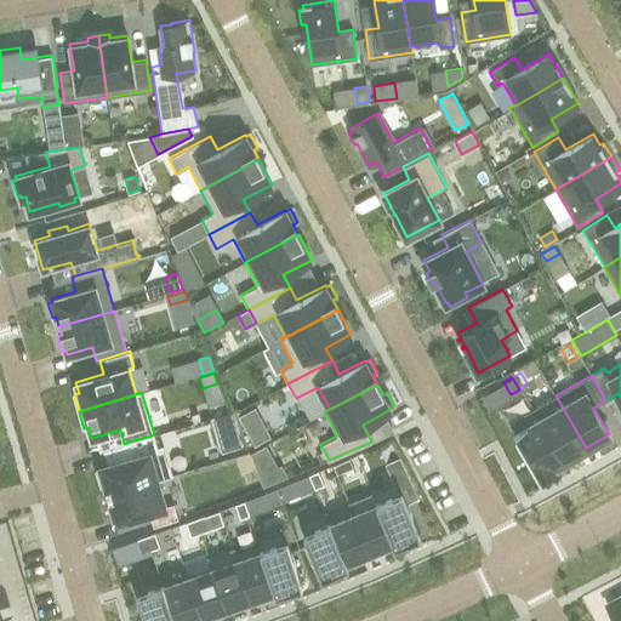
[(556,396),(533,409),(563,461),(585,449),(586,448),(556,396)]
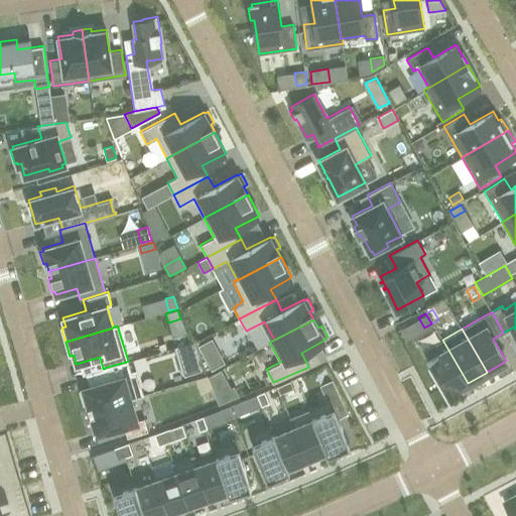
[(212,340),(199,346),(204,355),(217,348),(212,340)]
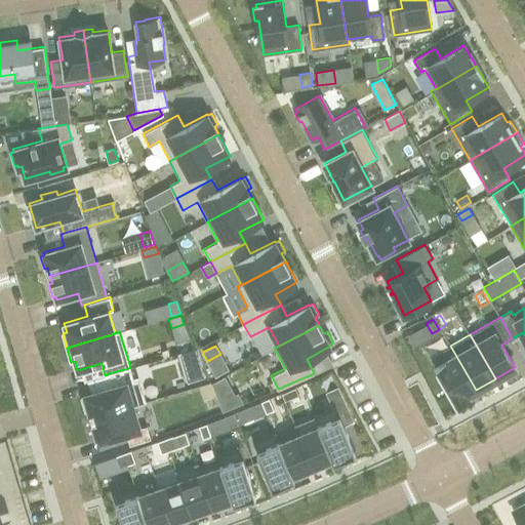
[(450,346),(430,357),(457,404),(470,396),(469,394),(476,390),(450,346)]
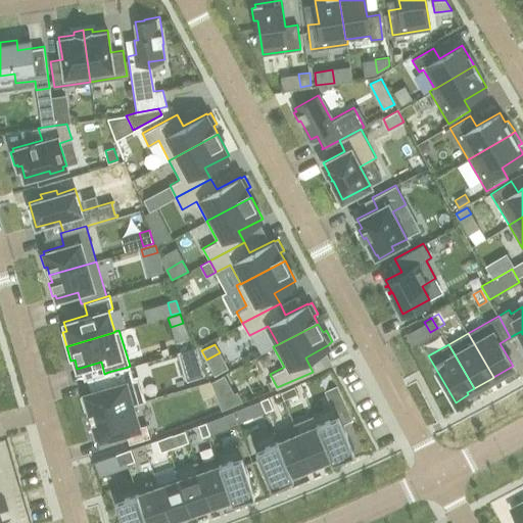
[(195,348),(183,351),(187,366),(199,363),(195,348)]
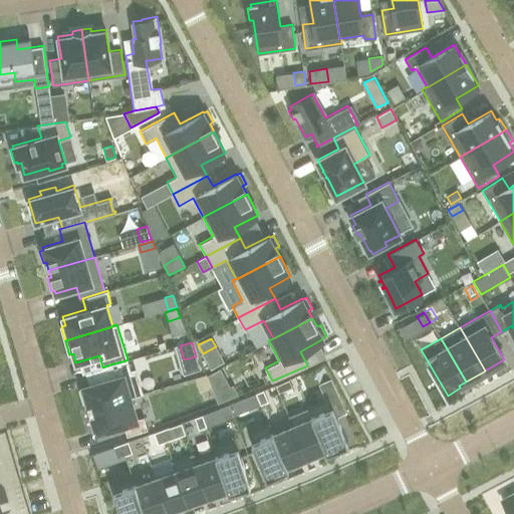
[(83,388),(79,389),(84,406),(88,405),(89,409),(131,397),(142,394),(135,370),(131,371),(127,359),(125,360),(106,365),(110,377),(82,386),(83,388)]
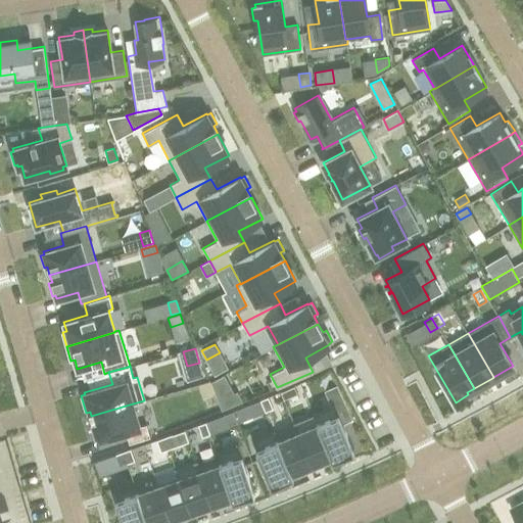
[(294,385),(281,391),(284,398),(297,393),(294,385)]
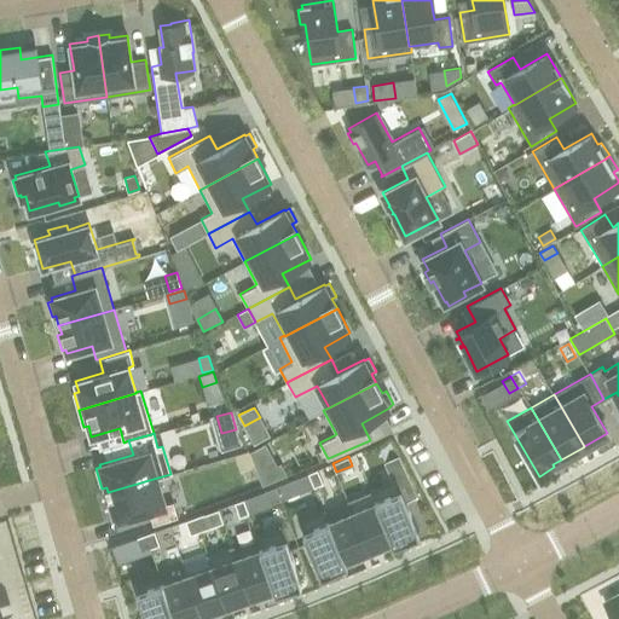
[(276,467),(258,474),(262,485),(287,475),(281,464),(276,467)]
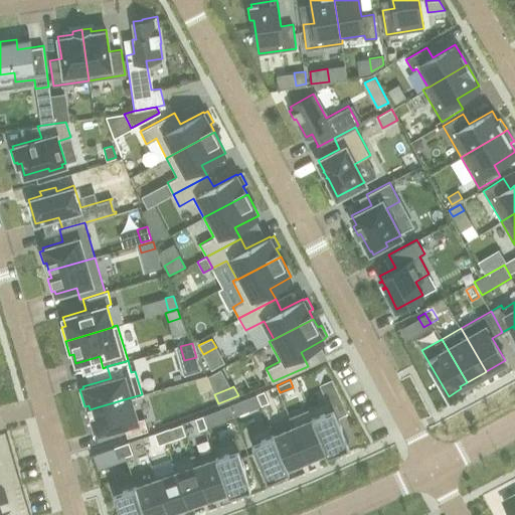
[(269,401),(264,390),(256,393),(262,405),(269,401)]
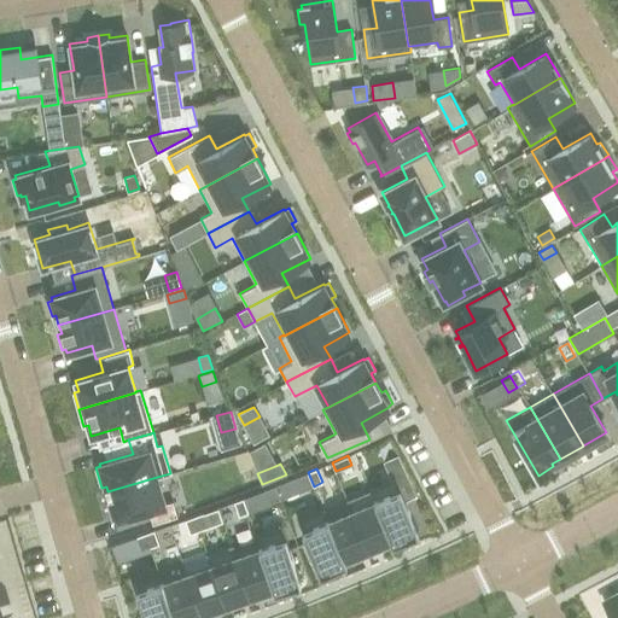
[(308,472),(298,477),(303,490),(314,487),(308,472)]
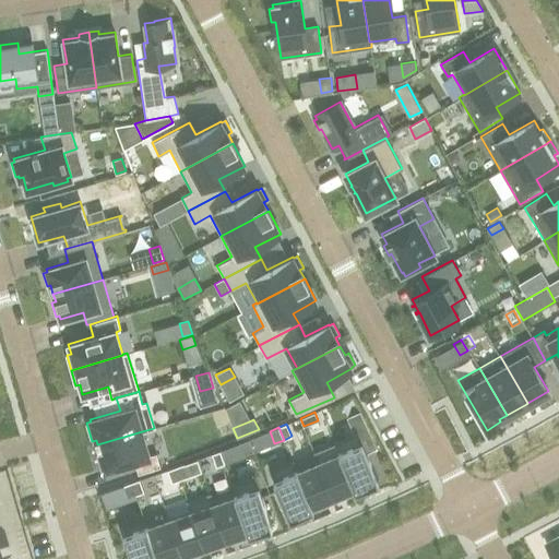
[(98,449),(94,450),(99,468),(104,467),(104,470),(134,461),(138,474),(161,467),(156,453),(149,454),(142,431),(97,444),(98,449)]
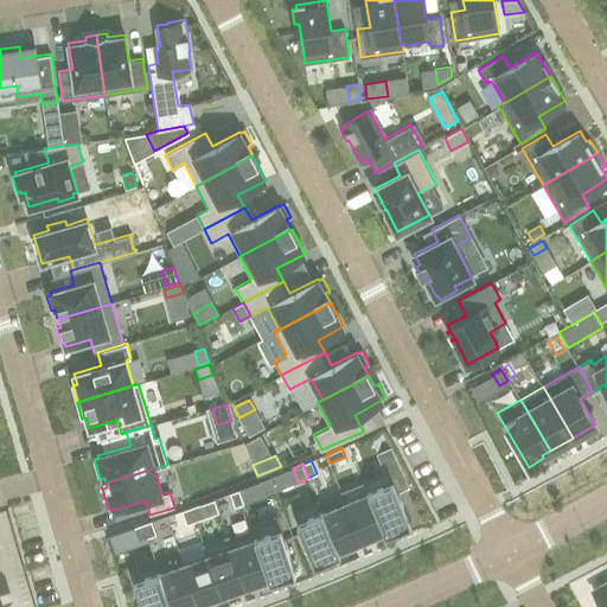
[(411,522),(389,468),(364,479),(387,530),(387,531),(411,522)]
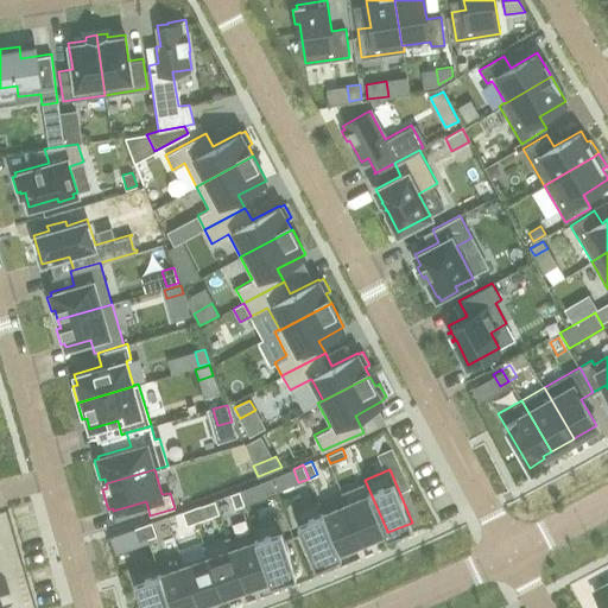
[(270,477),(240,489),(240,491),(245,504),(276,492),(270,477)]
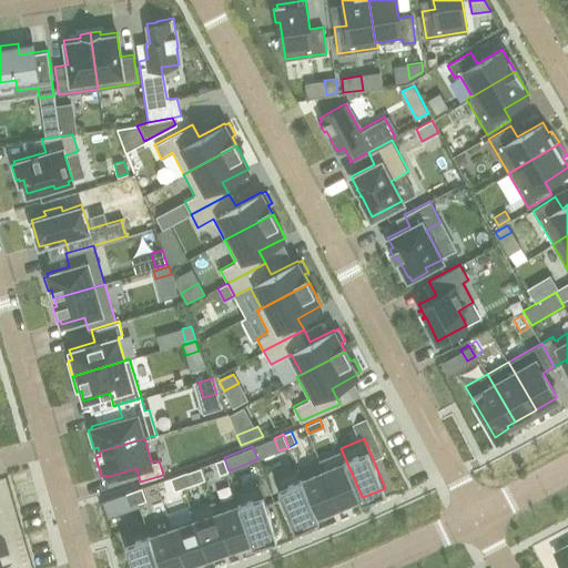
[(362,496),(341,448),(340,448),(341,449),(318,459),(323,469),(323,468),(338,505),(359,496),(361,498),(362,497),(362,496)]
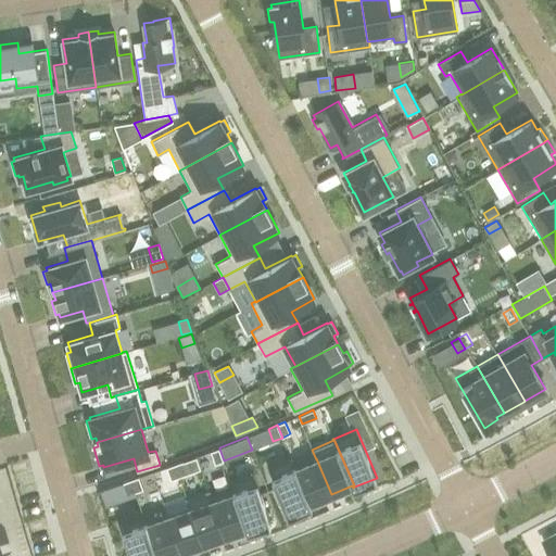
[(224,460),(219,449),(211,452),(215,464),(224,460)]
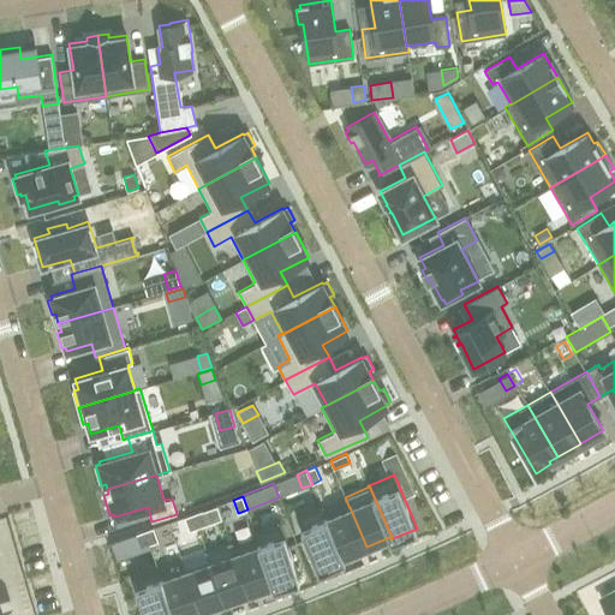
[(344,559),(326,518),(327,518),(322,505),(296,515),(318,569),(344,559)]
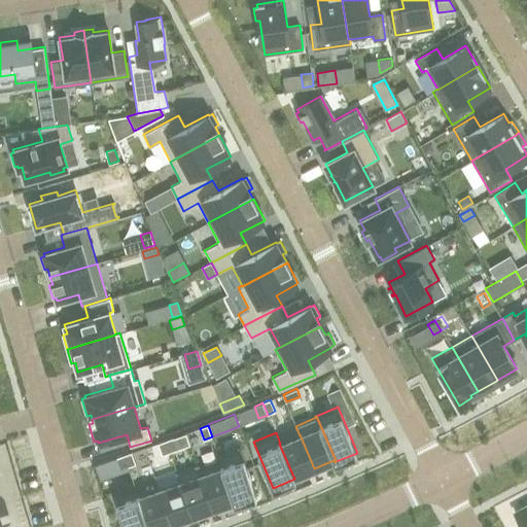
[(314,468),(300,434),(300,435),(280,444),(279,444),(294,479),(295,479),(295,477),(314,468)]
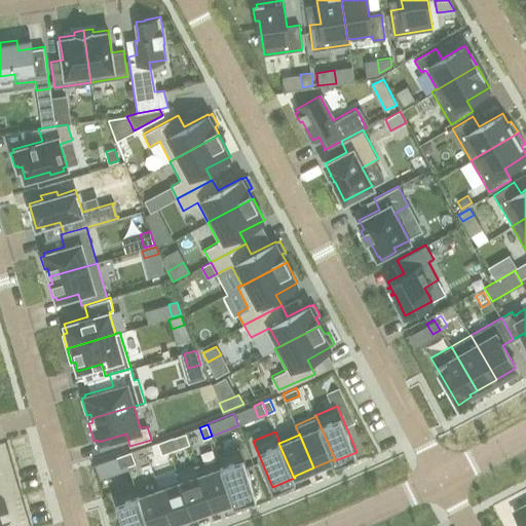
[(177,448),(173,437),(165,440),(170,451),(177,448)]
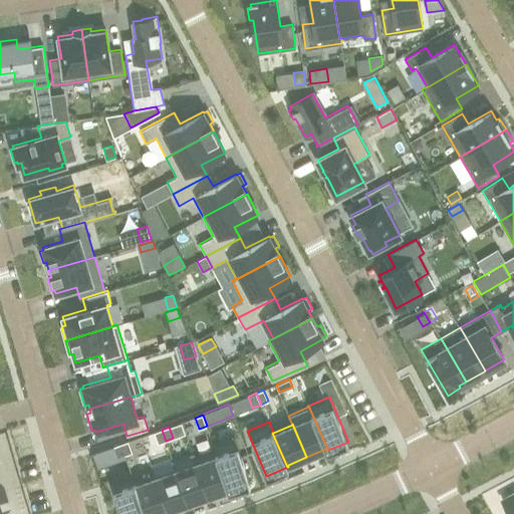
[(166,441),(162,430),(154,432),(159,444),(166,441)]
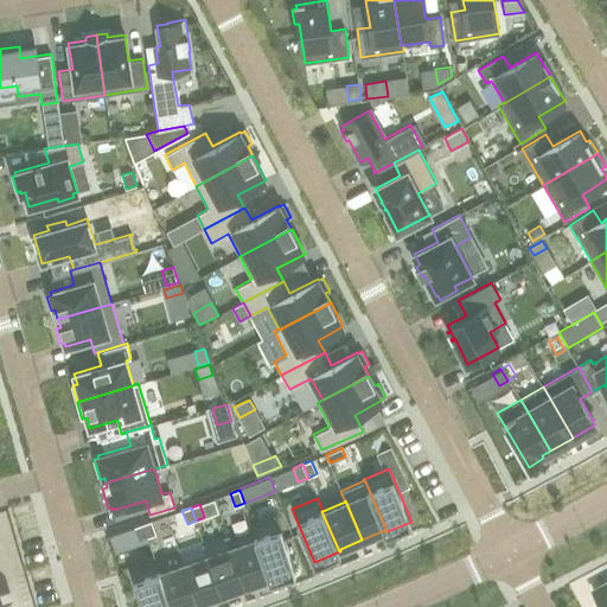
[(295,570),(276,516),(250,525),(253,532),(254,532),(270,577),(269,577),(269,580),(295,570)]
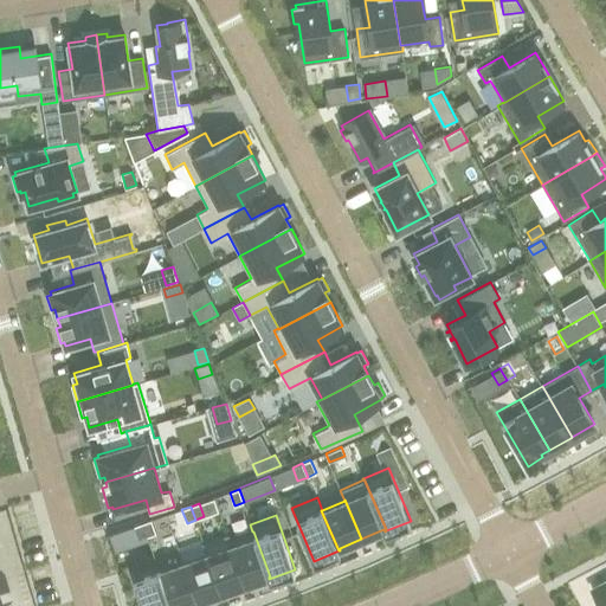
[(156,534),(150,520),(142,523),(147,536),(156,534)]
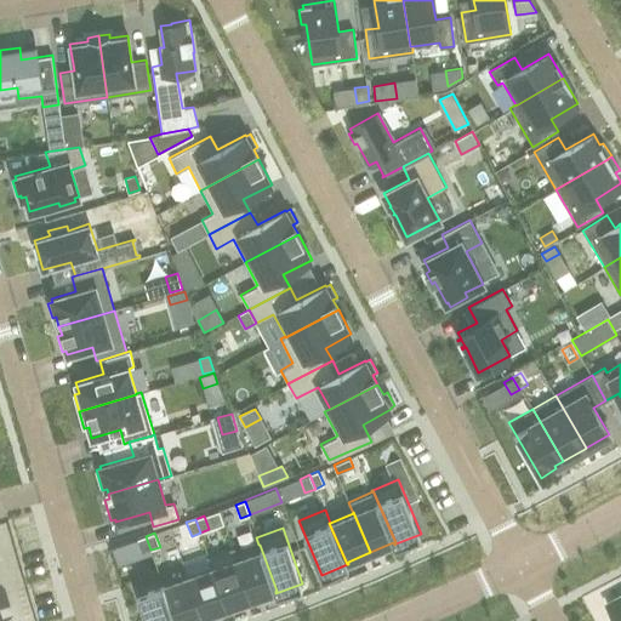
[(151,550),(146,536),(136,539),(142,553),(151,550)]
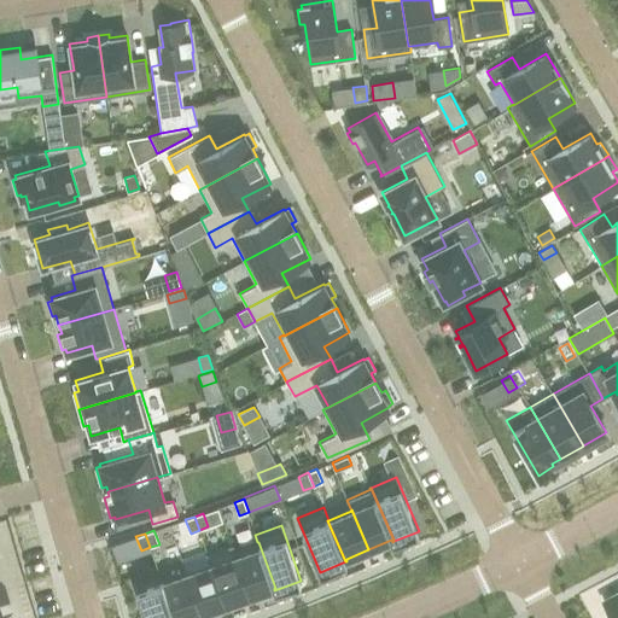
[(275,588),(258,542),(257,542),(235,551),(234,551),(250,596),(274,588),(275,588)]
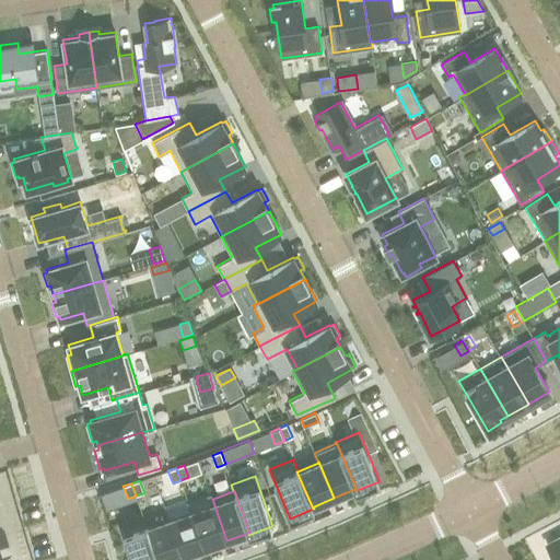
[(226,540),(212,499),(213,499),(211,493),(187,502),(190,512),(191,512),(205,548),(226,540)]
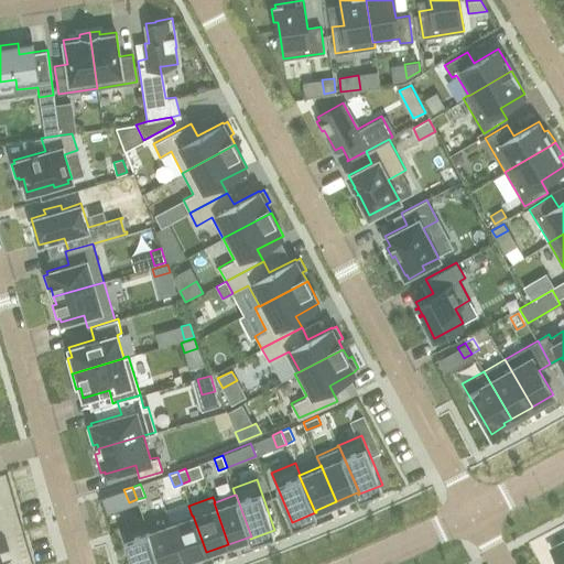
[(206,552),(193,516),(192,516),(170,523),(183,560),(206,552)]
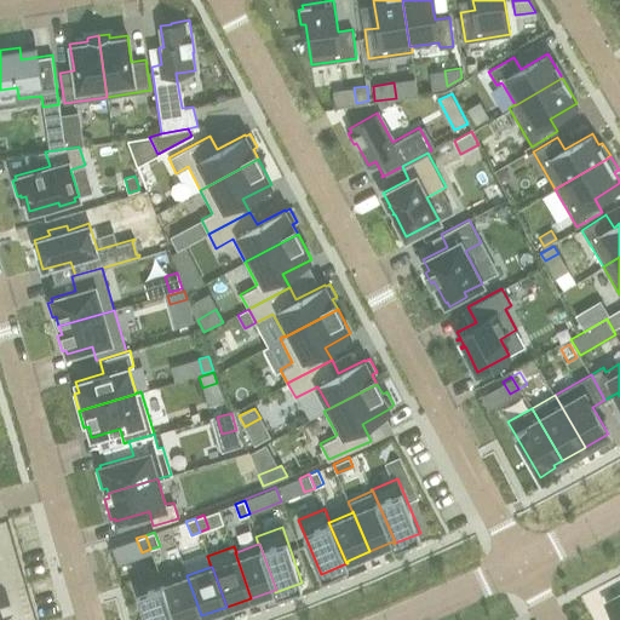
[(189,619),(201,615),(187,575),(164,584),(162,584),(174,619),(189,619)]
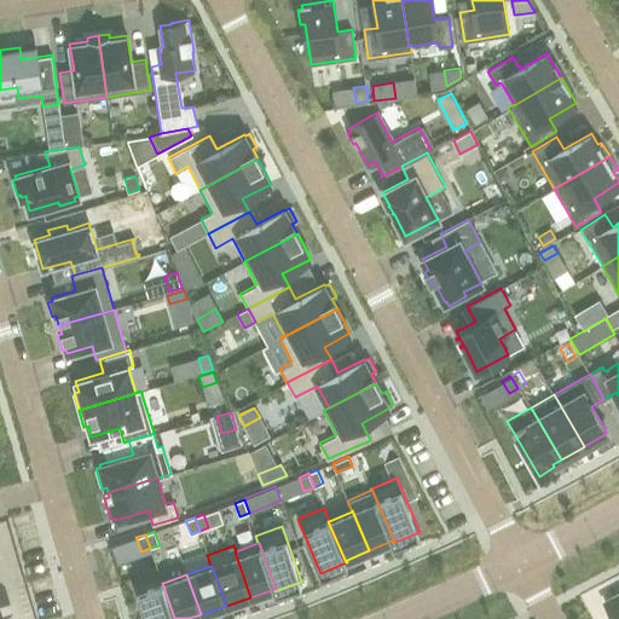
[(174,618),(162,583),(163,583),(161,576),(134,584),(145,618),(174,618)]
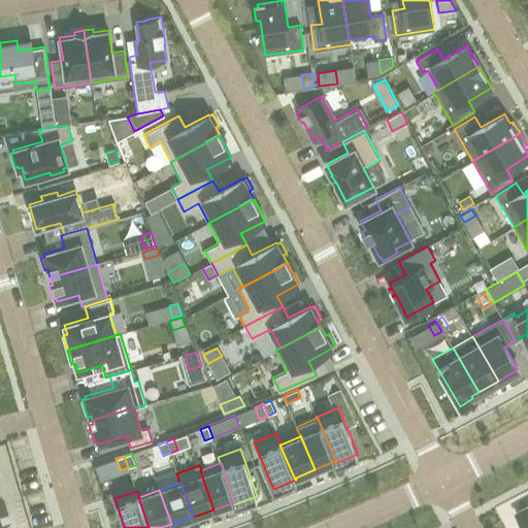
[(527,527),(527,506),(516,514),(523,527),(527,527)]
